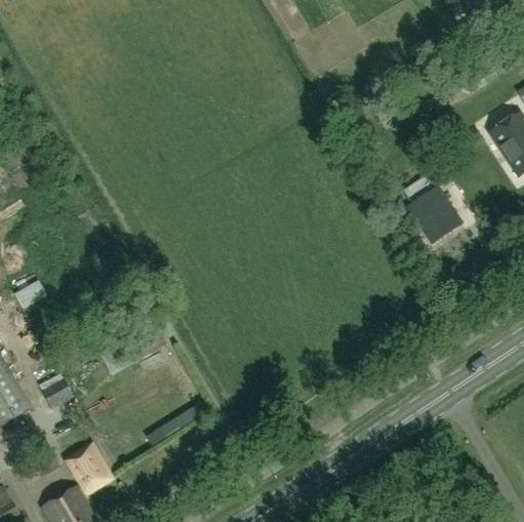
[(523,120),(519,114),(489,133),(518,175),(523,172),(523,171),(523,120)]
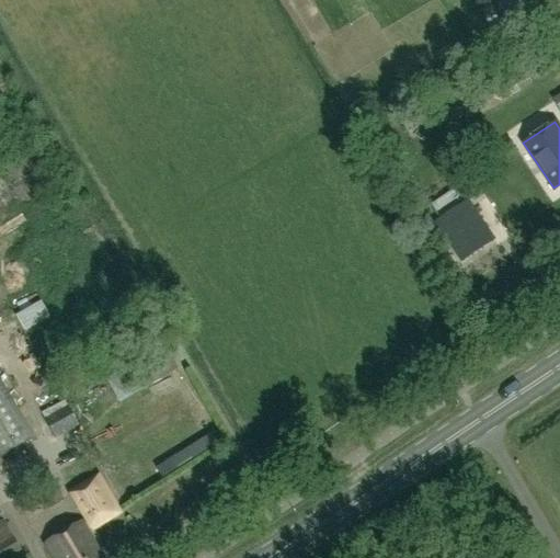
[(466,201),(431,223),(457,263),(492,240),(466,201)]
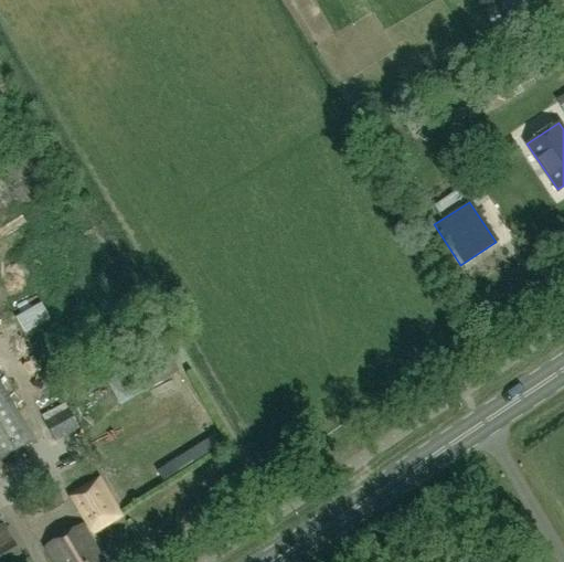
[(19,328),(39,318),(30,303),(11,313),(19,328)]
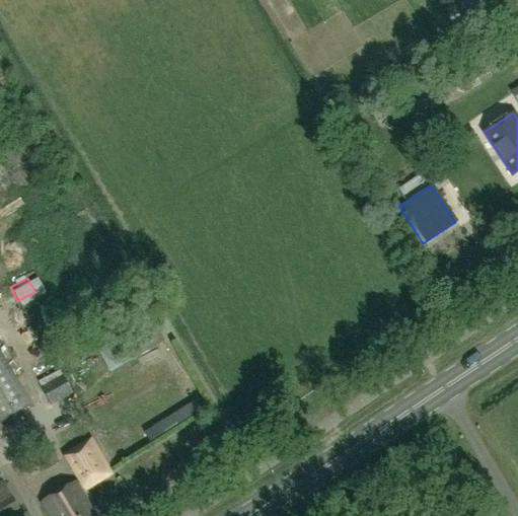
[(111,371),(164,340),(153,321),(121,341),(118,336),(96,348),(111,371)]
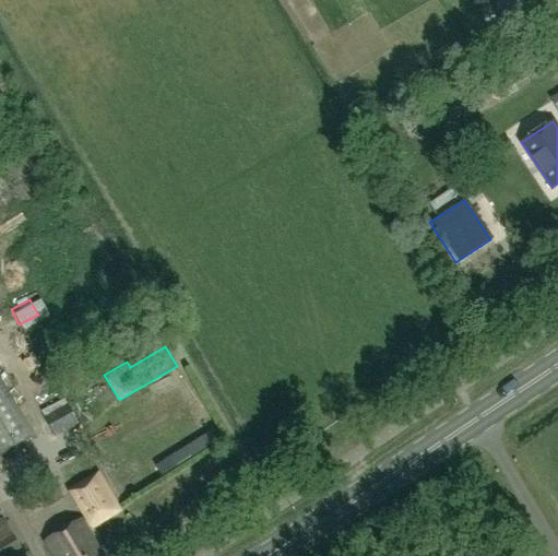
[(0,453),(34,434),(0,376),(0,453)]
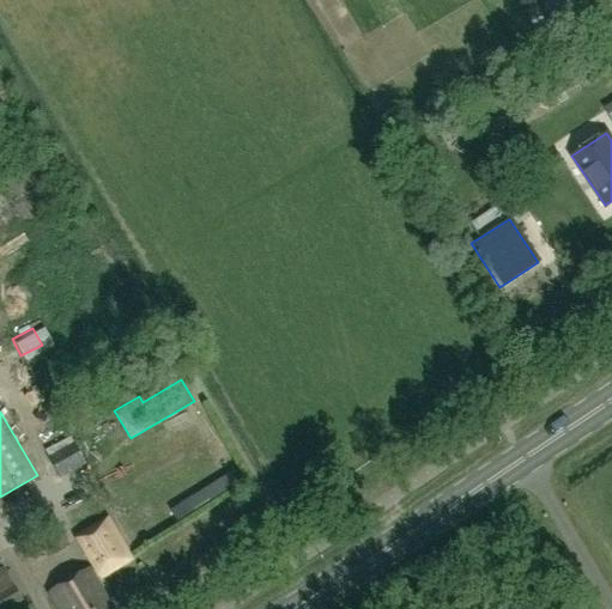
[(36,421),(46,439),(56,433),(47,415),(36,421)]
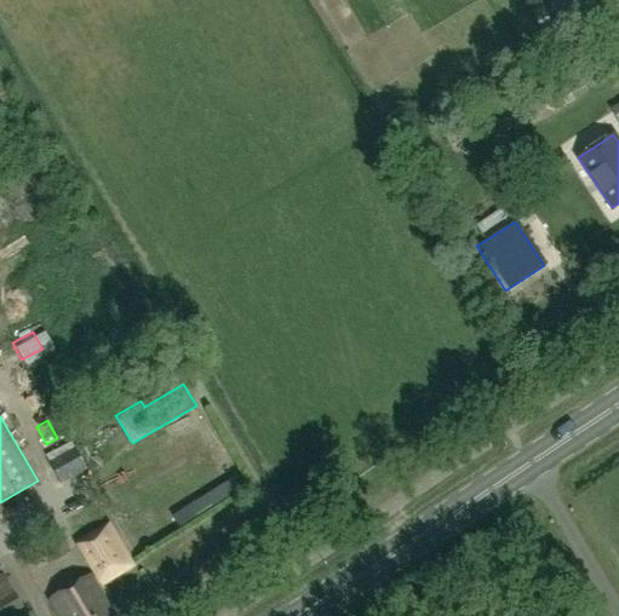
[(61,483),(86,467),(74,448),(49,462),(61,483)]
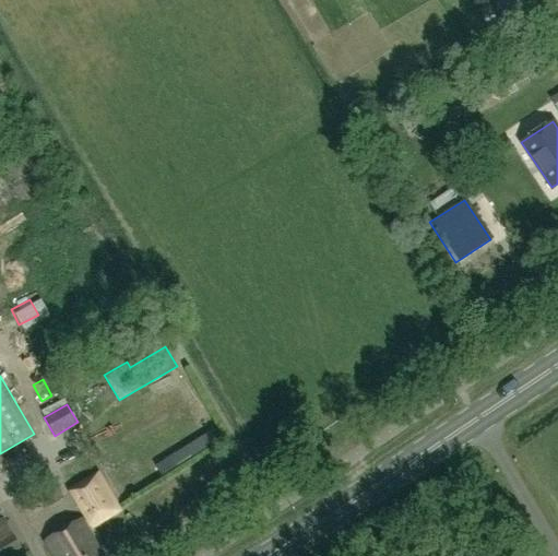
[(92,525),(120,510),(98,471),(70,486),(71,489),(68,492),(87,525),(91,523),(92,525)]
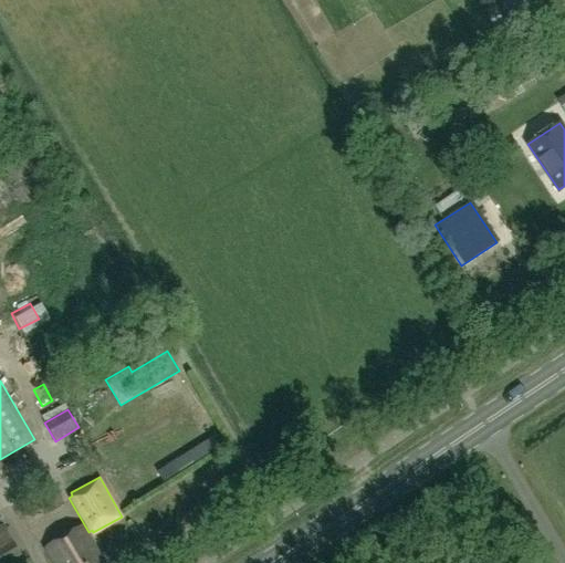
[(0,562),(19,562),(24,561),(3,523),(0,524),(0,562)]
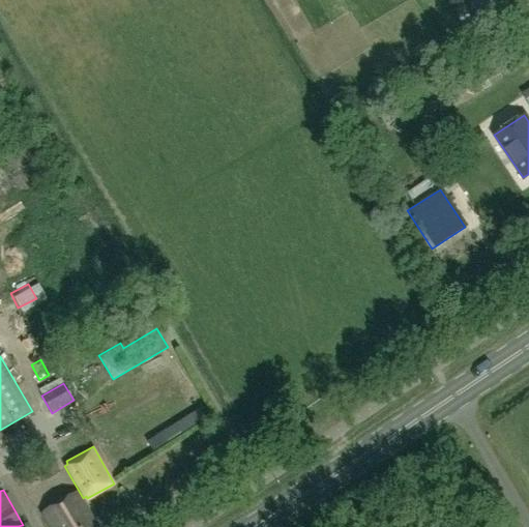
[(96,526),(77,492),(42,511),(51,526),(96,526)]
